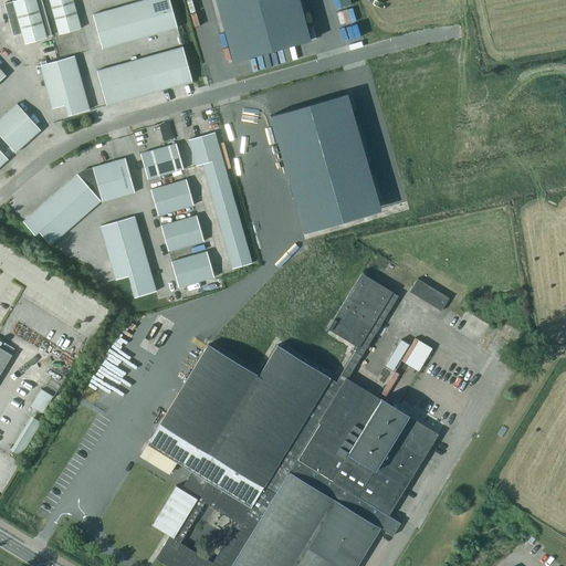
[(11,0),(12,1),(4,3),(13,35),(21,33),(24,44),(46,38),(45,37),(51,35),(41,0),(11,0)]
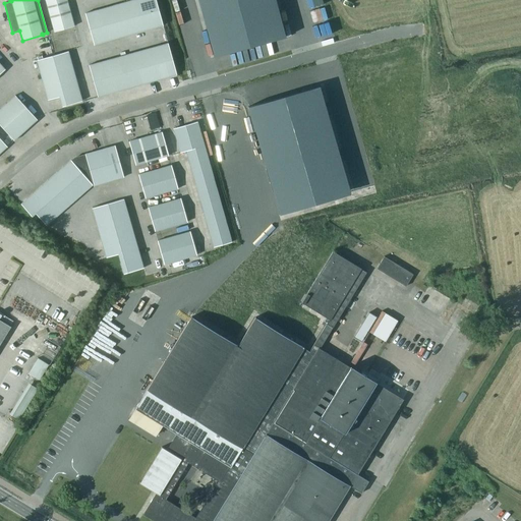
[(66,0),(45,0),(54,32),(74,26),(66,0)]
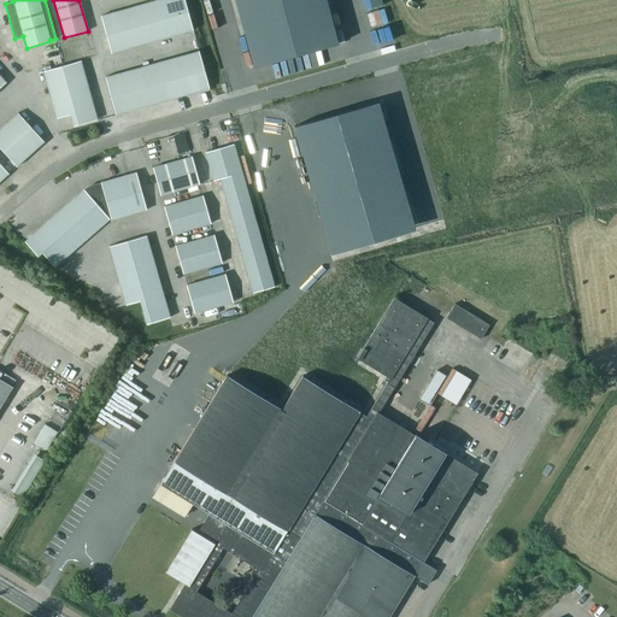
[(156,0),(100,16),(111,53),(193,30),(183,0),(156,0)]
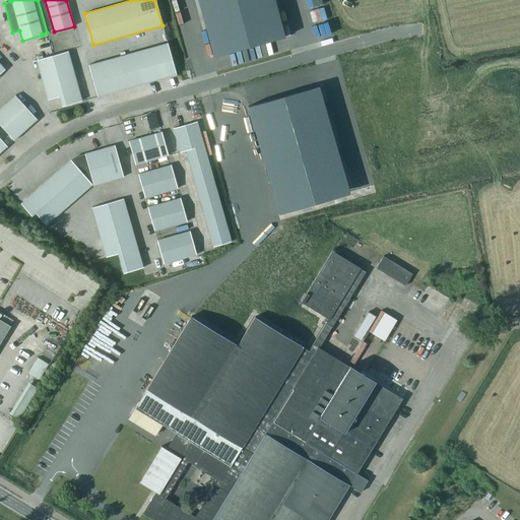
[(198,0),(201,11),(202,11),(205,22),(213,56),(284,37),(275,4),(273,0),(198,0)]
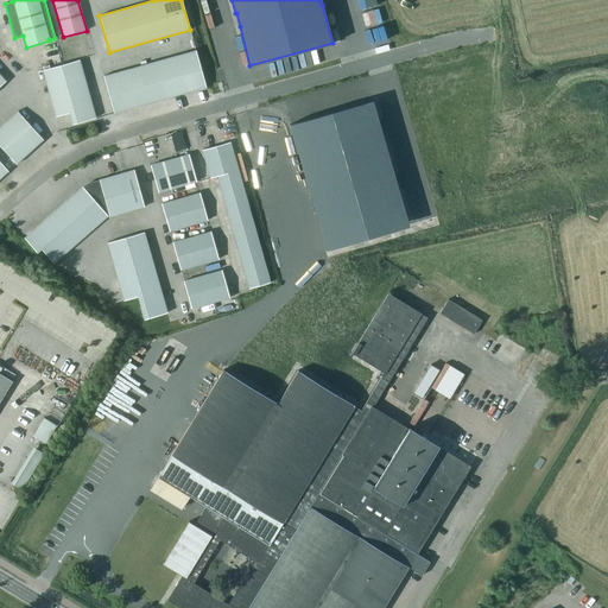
[(196,50),(103,76),(114,113),(206,87),(196,50)]
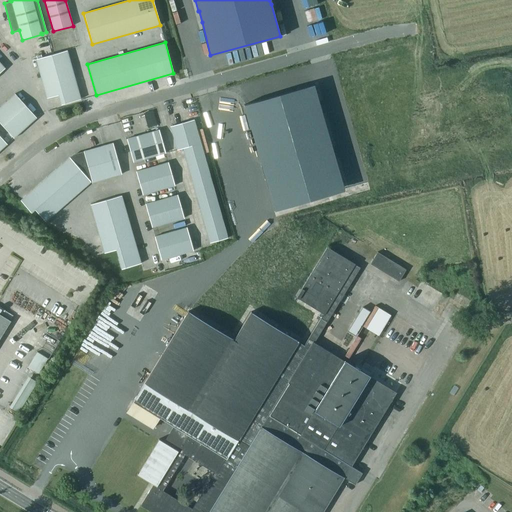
[(41,55),(36,56),(37,59),(36,59),(47,98),(58,95),(61,105),(80,99),(67,50),(42,57),(41,55)]
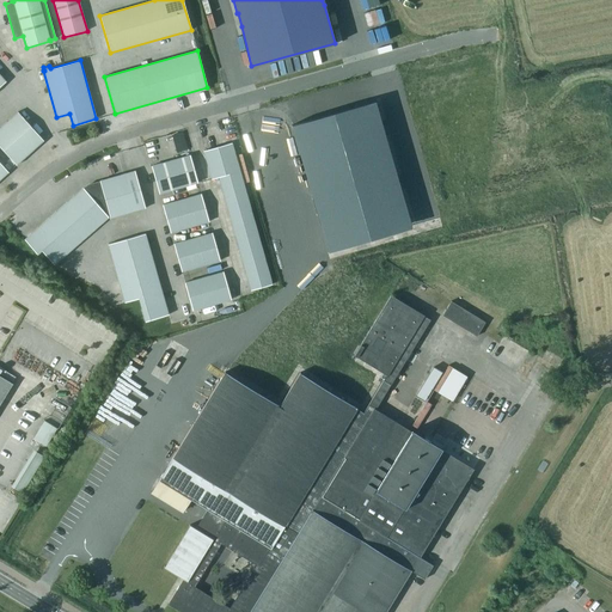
[(374,101),(292,124),(298,146),(299,146),(303,159),(301,159),(313,200),(314,200),(318,213),(317,214),(329,251),(371,239),(369,236),(410,224),(401,189),(399,190),(396,176),(397,176),(385,135),(384,135),(380,122),(381,122),(374,101)]
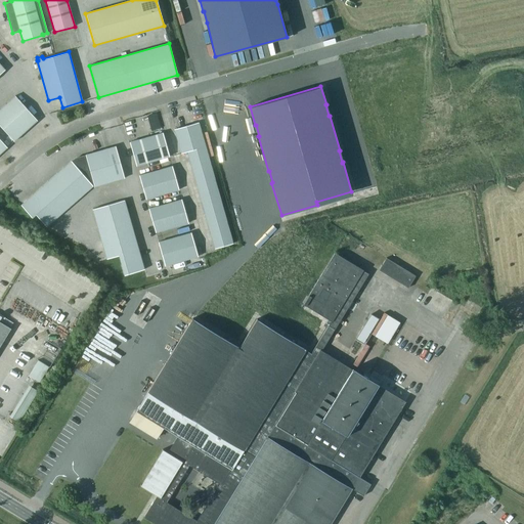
[(38,121),(26,108),(15,96),(0,110),(0,125),(14,141),(38,121)]
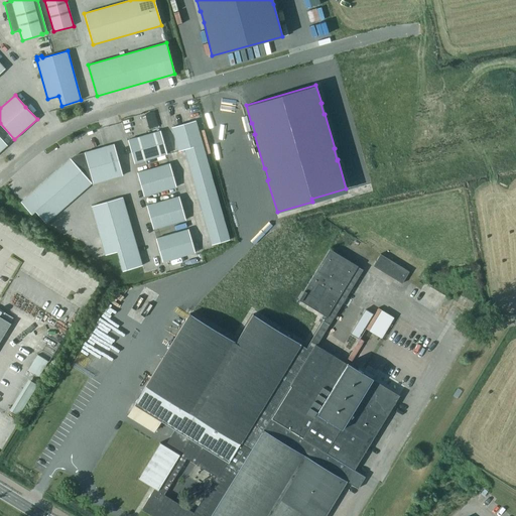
[(196,120),(171,127),(178,151),(184,149),(212,245),(229,240),(196,120)]
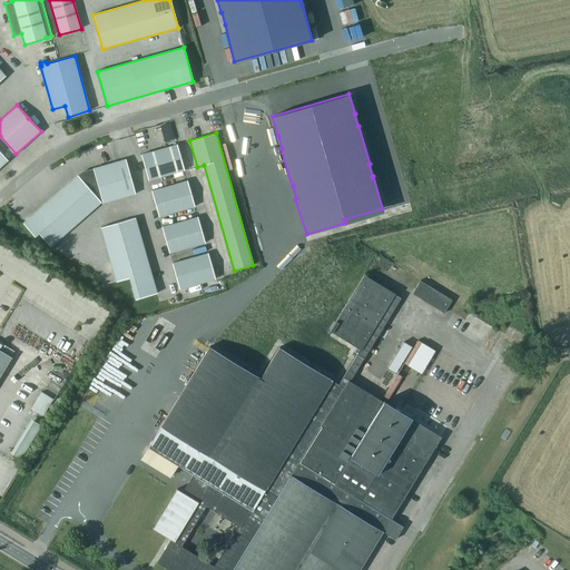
[(184,170),(177,145),(140,155),(148,180),(184,170)]
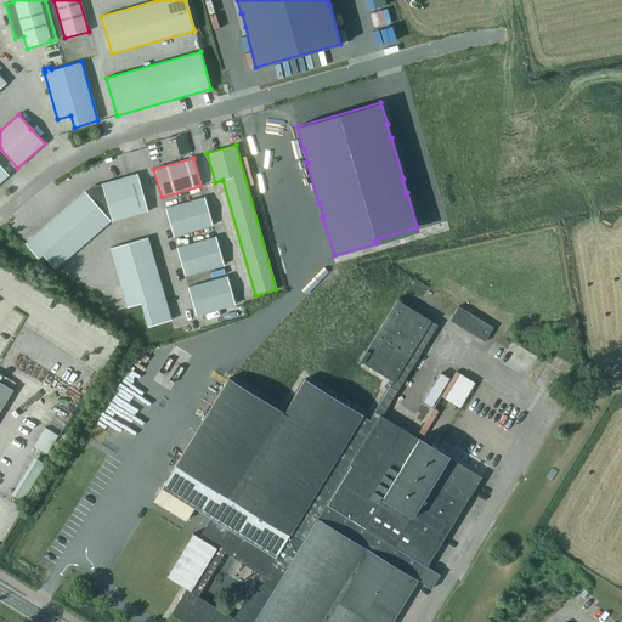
[(43,254),(55,269),(109,221),(111,221),(147,211),(137,174),(89,187),(26,243),(38,258),(43,254)]
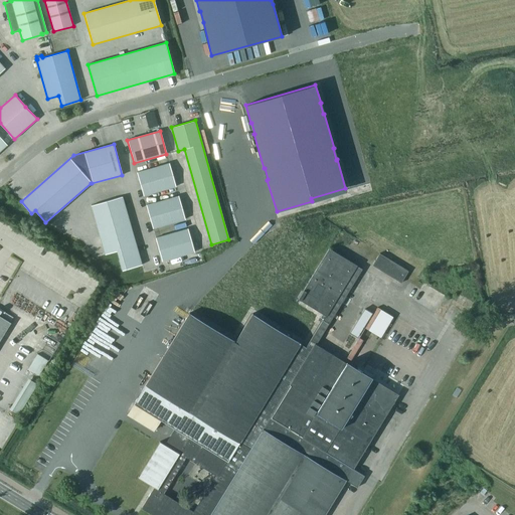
[(176,186),(169,163),(137,172),(143,196),(176,186)]
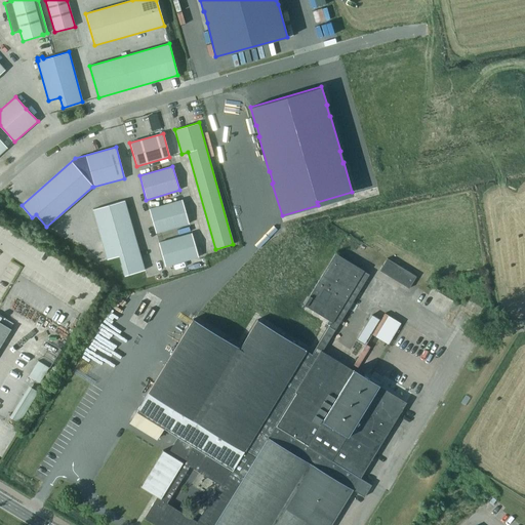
[(92,209),(107,259),(119,255),(124,276),(145,270),(124,200),(92,209)]
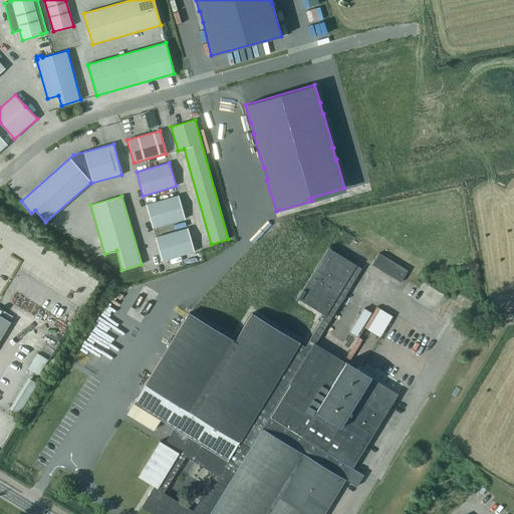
[(185,219),(178,196),(146,205),(152,228),(185,219)]
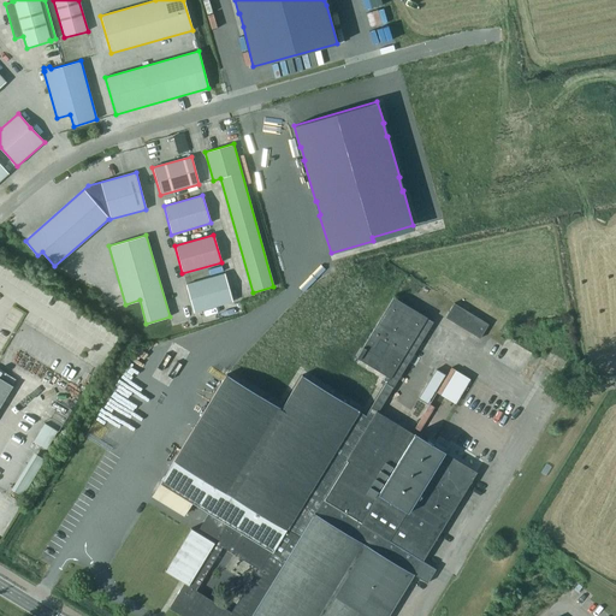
[(232,301),(224,273),(185,284),(194,313),(232,301)]
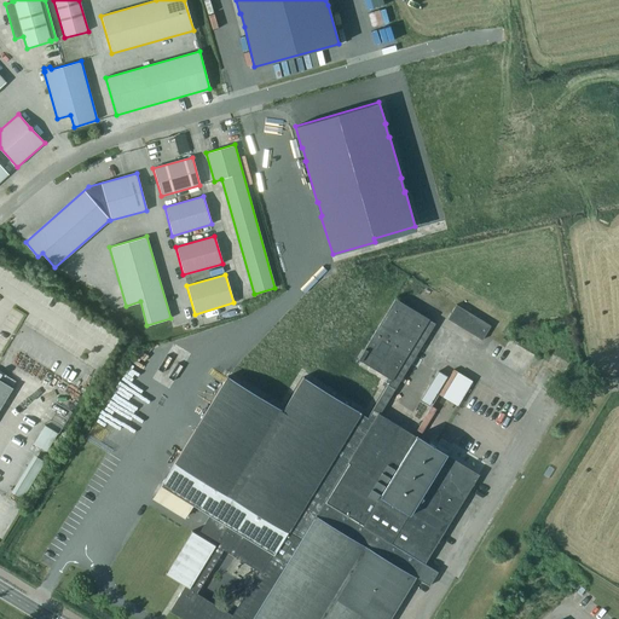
[(391,618),(416,577),(429,585),(438,571),(424,563),(445,531),(479,474),(446,453),(417,435),(416,435),(380,414),(435,322),(395,299),(358,359),(391,379),(368,417),(360,412),(360,411),(304,377),(283,410),(227,376),(161,485),(194,504),(213,518),(202,537),(192,531),(166,573),(185,585),(171,609),(186,618),(391,618)]
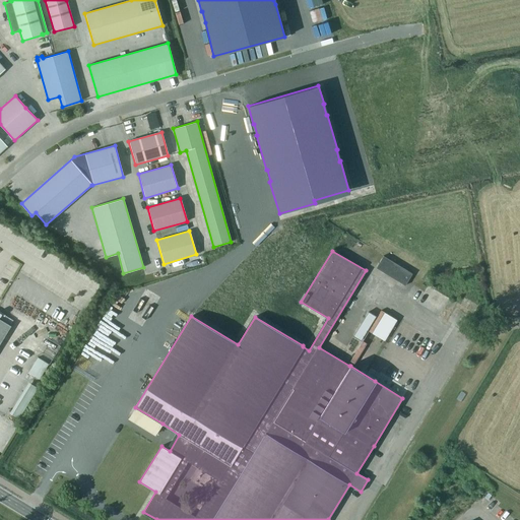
[(376,268),(405,285),(412,274),(384,256),(376,268)]
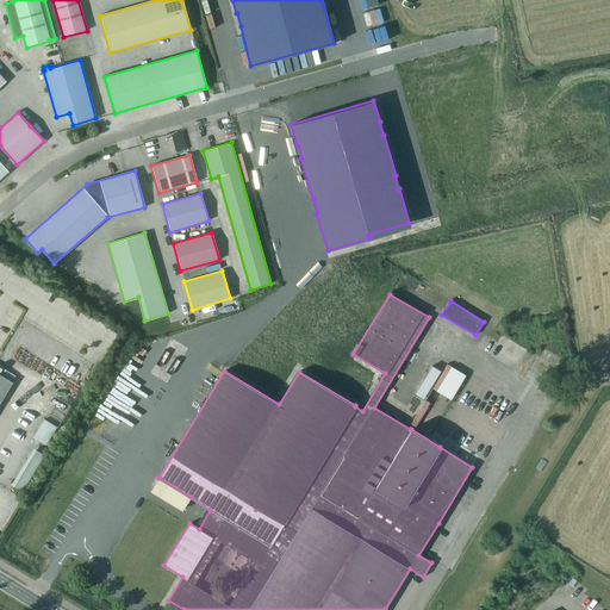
[(522,360),(526,348),(502,338),(497,349),(522,360)]
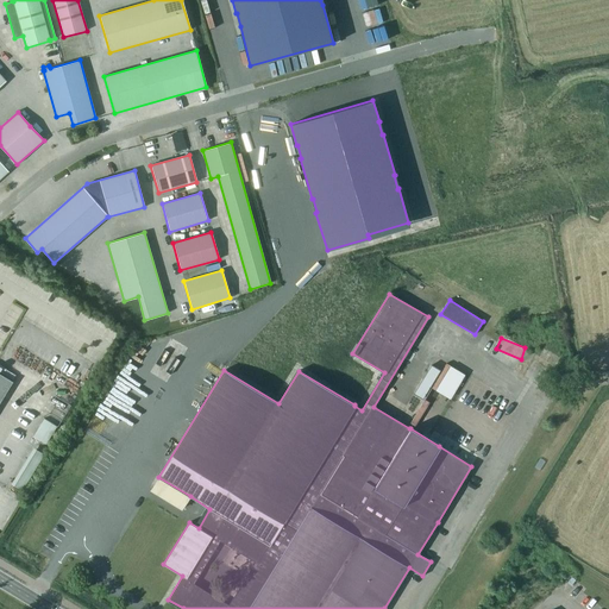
[(432,362),(439,366),(428,387),(437,391),(450,364),(434,357),(432,362)]
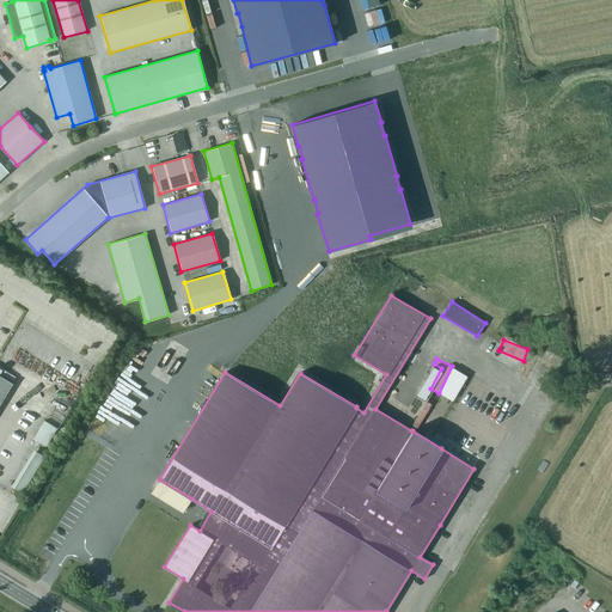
[(0,377),(0,401),(11,384),(0,377)]
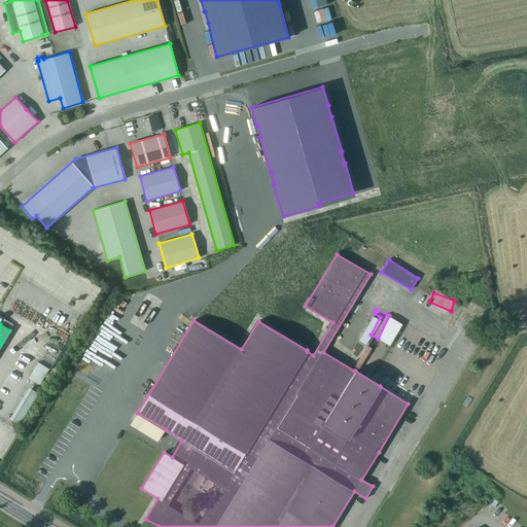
[(101,370),(115,378),(120,370),(106,360),(101,370)]
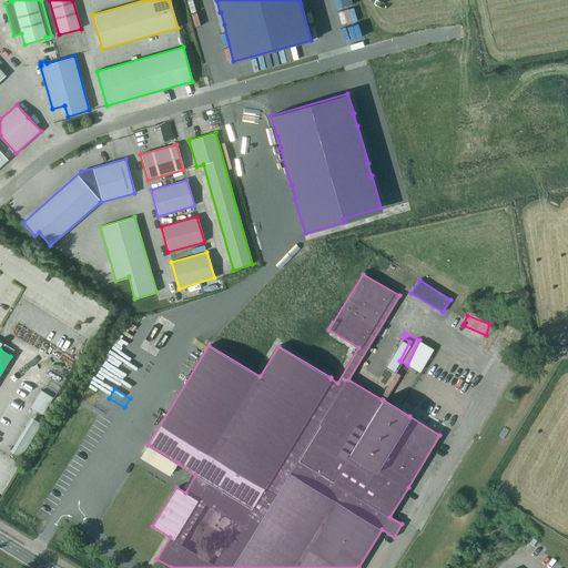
[(44,414),(51,394),(38,389),(31,408),(44,414)]
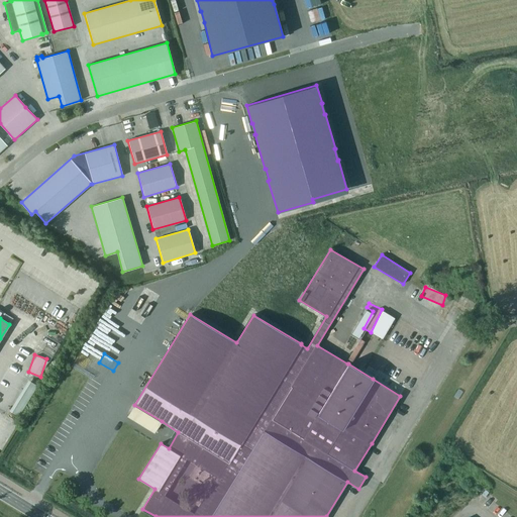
[(12,414),(20,418),(35,385),(26,381),(12,414)]
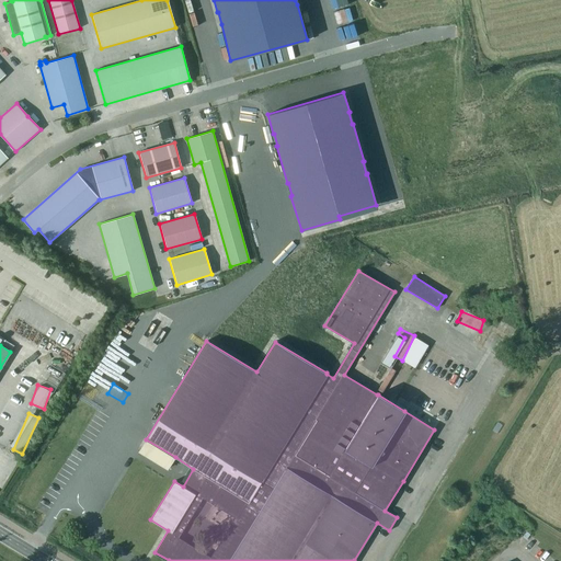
[(146,439),(139,450),(169,468),(175,457),(146,439)]
